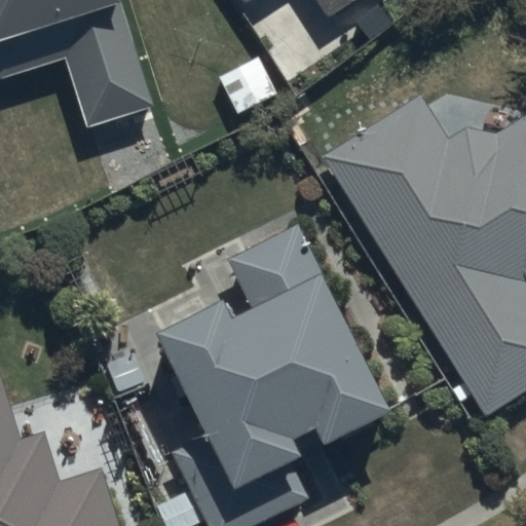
[(130,0),(0,0),(0,77),(66,60),(85,130),(162,108),(130,0)]
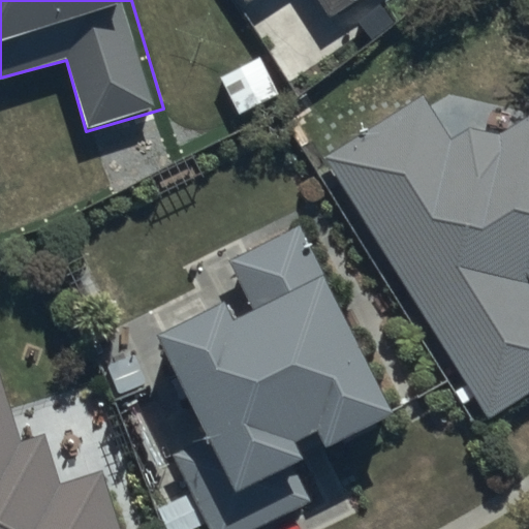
[(248,0),(249,2),(252,0),(312,0),(325,22),(360,0),(248,0)]
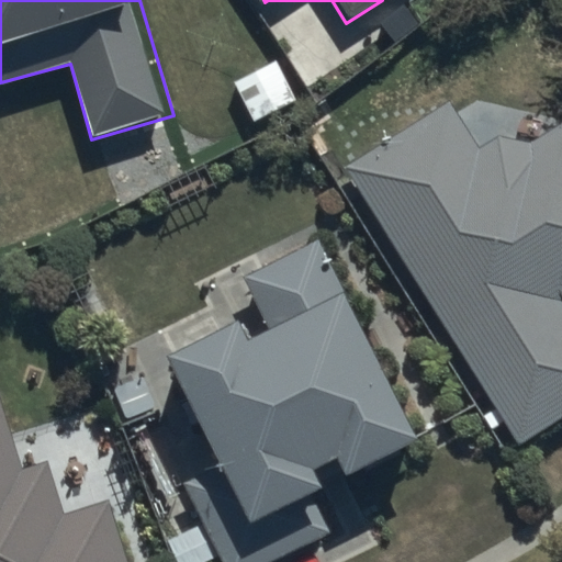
[(344,165),(519,446),(561,418),(561,113),(485,161),(447,101),(344,165)]
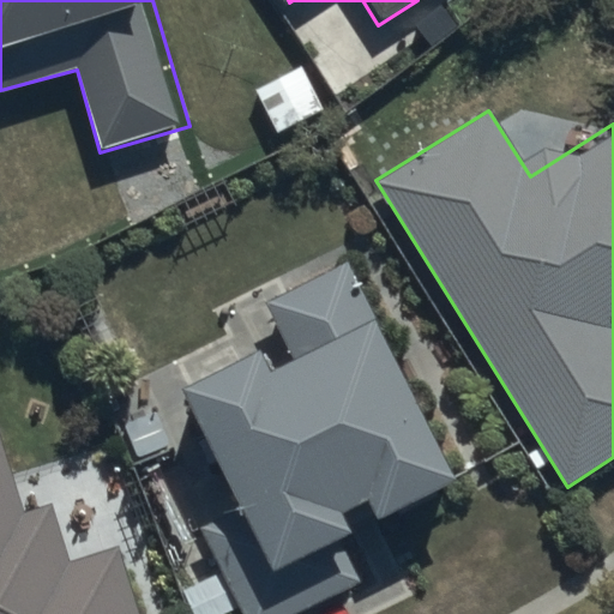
[(459,492),(343,260),(265,305),(286,344),(184,395),(242,511),(203,527),(246,613),(302,613),(363,584),(345,549),(459,492)]
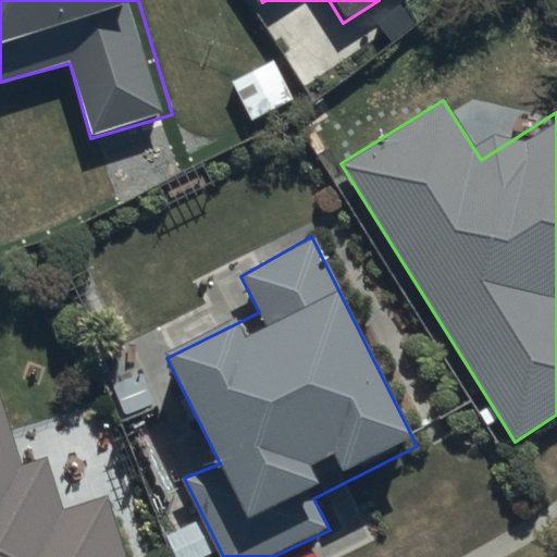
[(0,556),(122,556),(106,497),(37,517),(0,387),(0,556)]
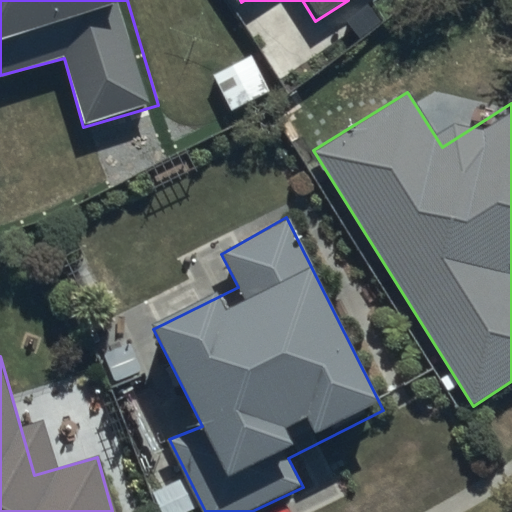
All buildings are outlined.
